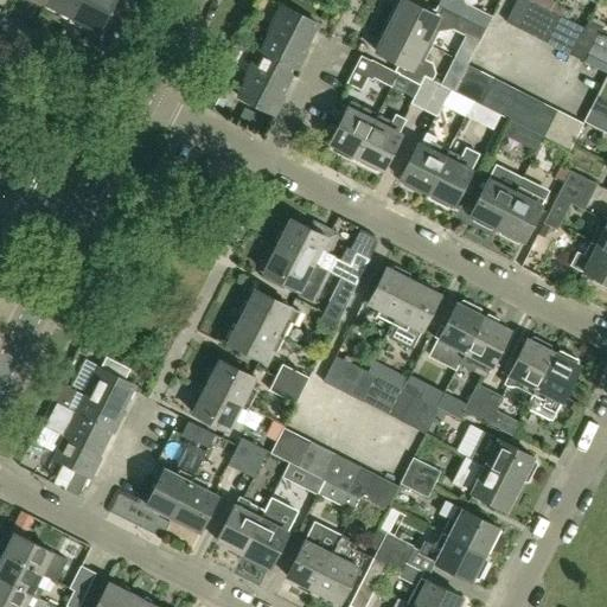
[(70,17),(77,0),(45,0),(44,4),(70,17)]
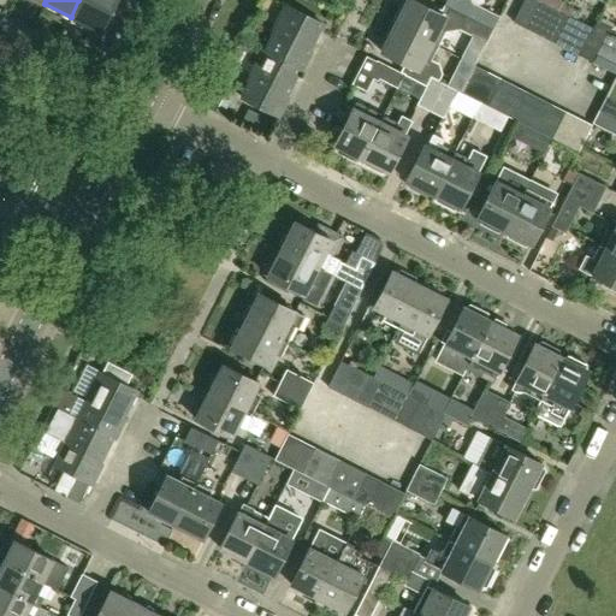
[(101,31),(116,0),(78,0),(71,17),(72,17),(70,22),(71,22),(82,28),(84,23),(101,31)]
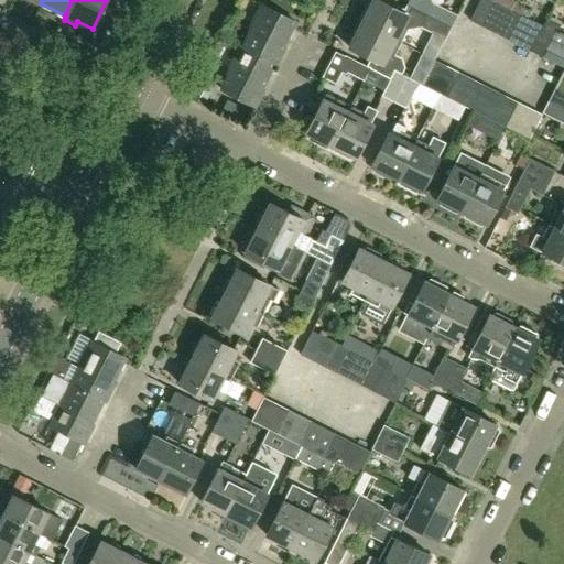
[(426,14),(411,7),(407,14),(377,0),(372,0),(361,23),(400,43),(408,29),(421,26),(445,39),(451,28),(426,14)]
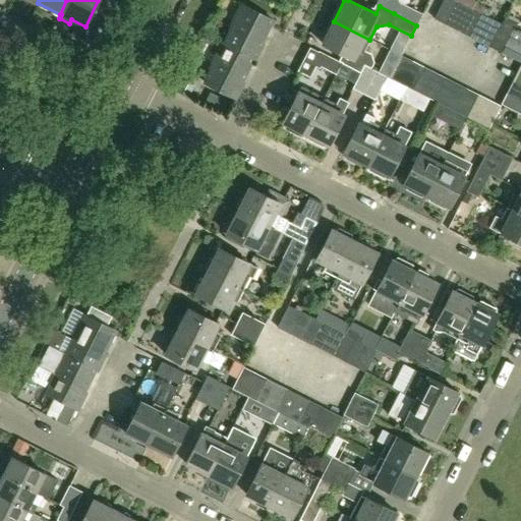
[(445,24),(456,1),(454,0),(443,0),(433,18),(445,24)]
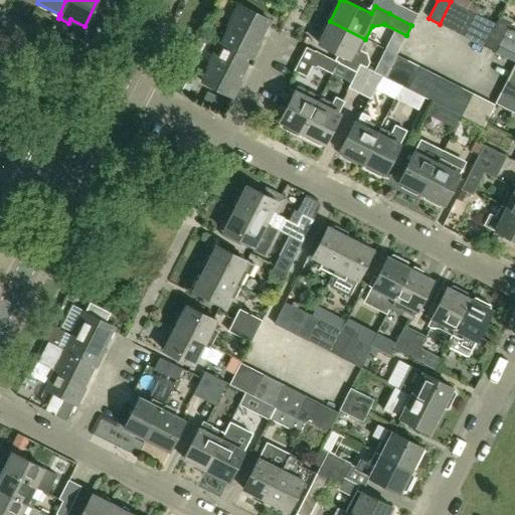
[(451,29),(462,7),(451,1),(440,24),(451,29)]
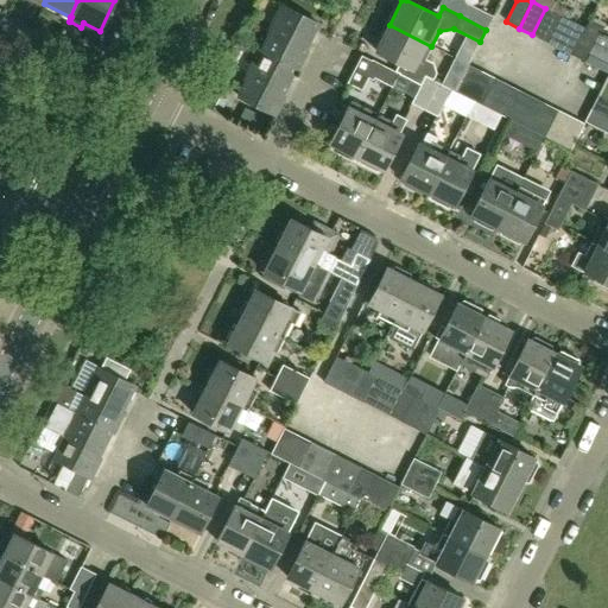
[(467,4),(460,16),(486,30),(493,17),(467,4)]
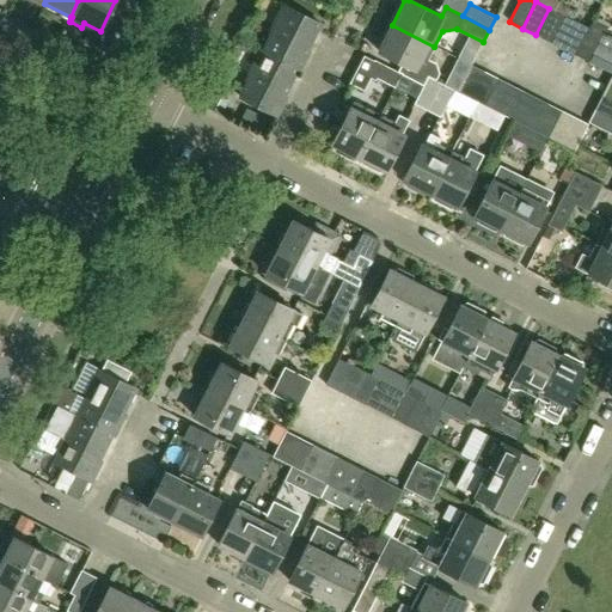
[(319,24),(286,6),(262,51),(297,69),(319,24)]
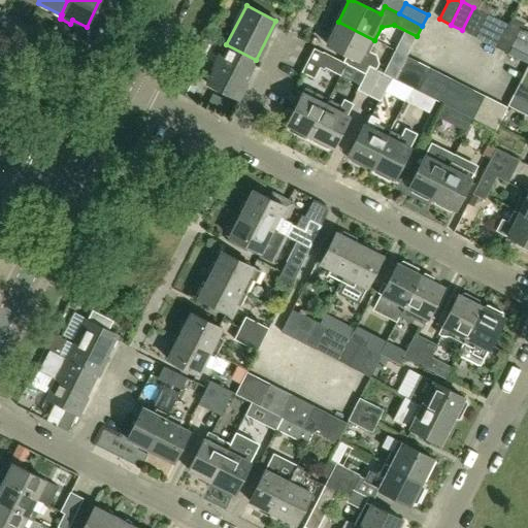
[(473,36),(485,12),(473,7),(462,30),(473,36)]
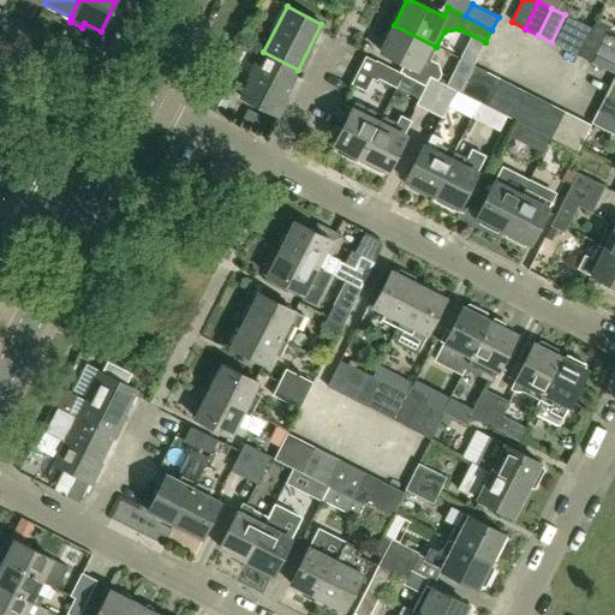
[(565,48),(578,22),(565,15),(551,42),(565,48)]
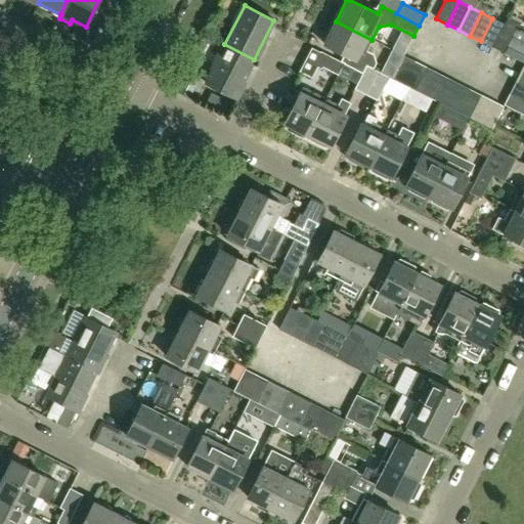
[(491,47),(504,24),(492,18),(481,41),(491,47)]
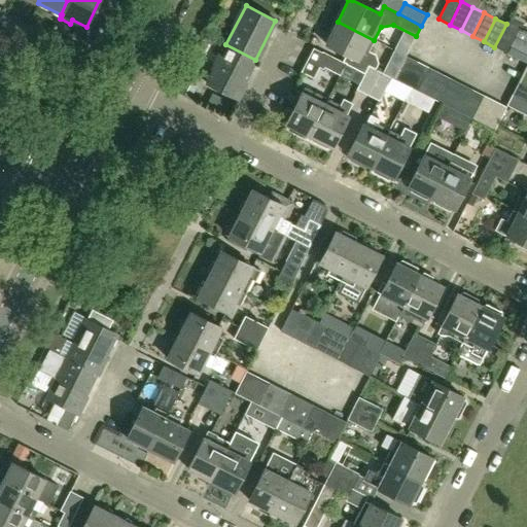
[(367,53),(374,40),(338,22),(326,44),(347,56),(344,63),(345,63),(344,64),(364,74),(367,66),(375,69),(377,64),(375,57),(367,53)]
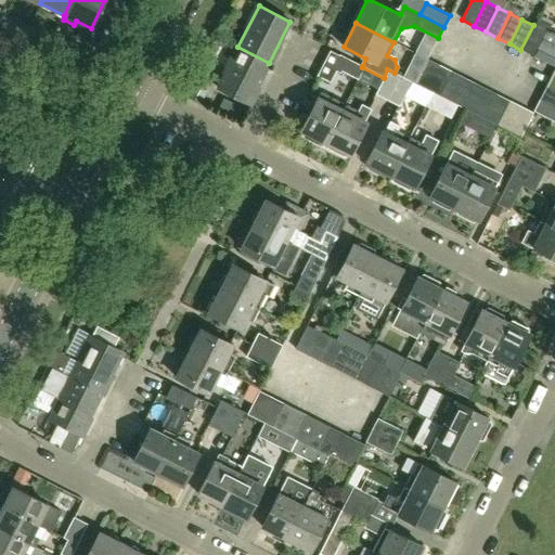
[(532,55),(545,31),(533,25),(520,50),(532,55)]
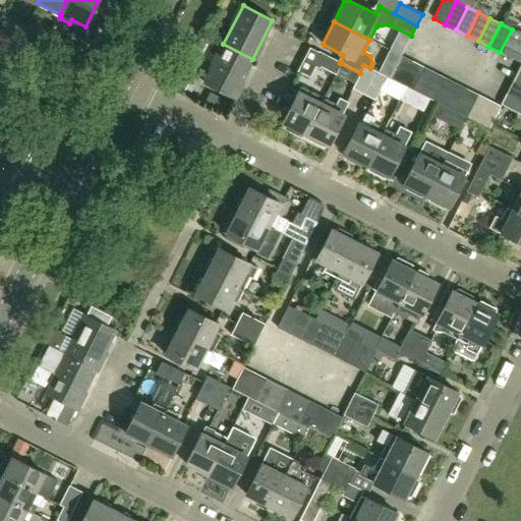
[(520,34),(512,30),(500,52),(520,63),(520,62),(520,34)]
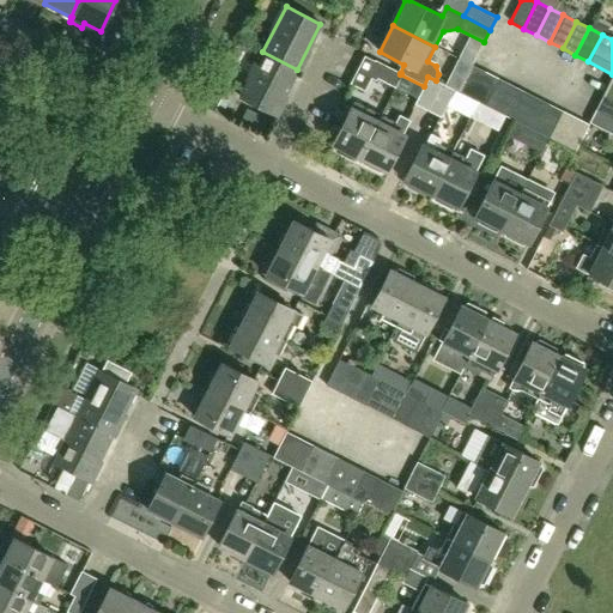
[(274,115),(297,70),(262,52),(240,97),(274,115)]
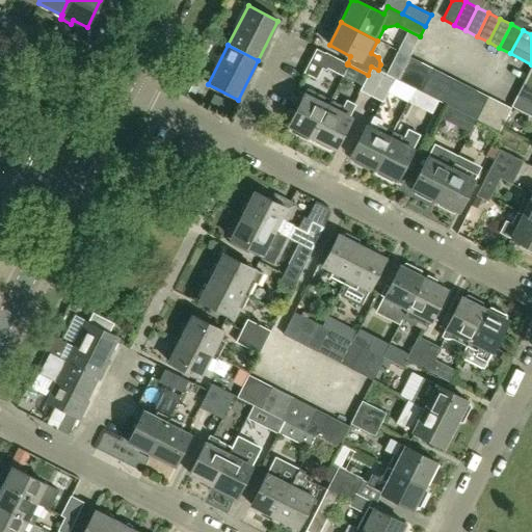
[(348,63),(347,63),(325,52),(319,63),(342,76),(347,64),(348,63)]
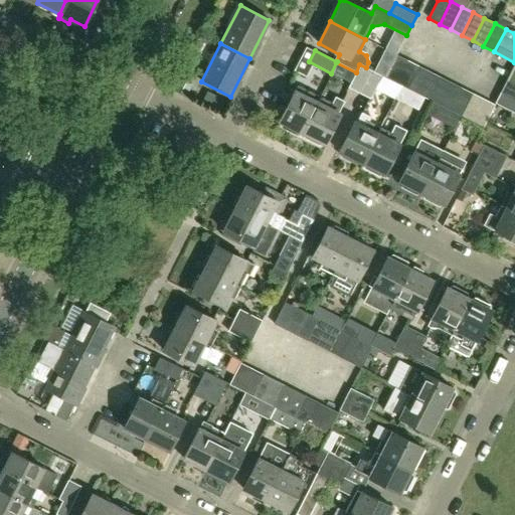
[(396,82),(407,60),(396,54),(384,77),(396,82)]
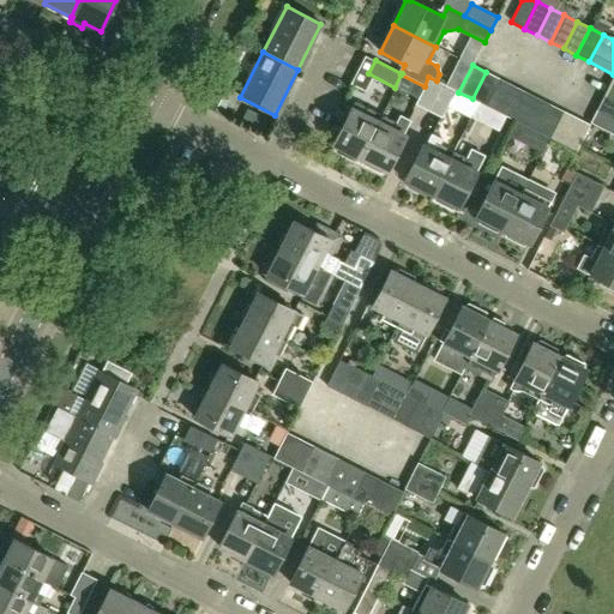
[(485,106),(499,79),(486,72),(473,98),(482,103),(485,106)]
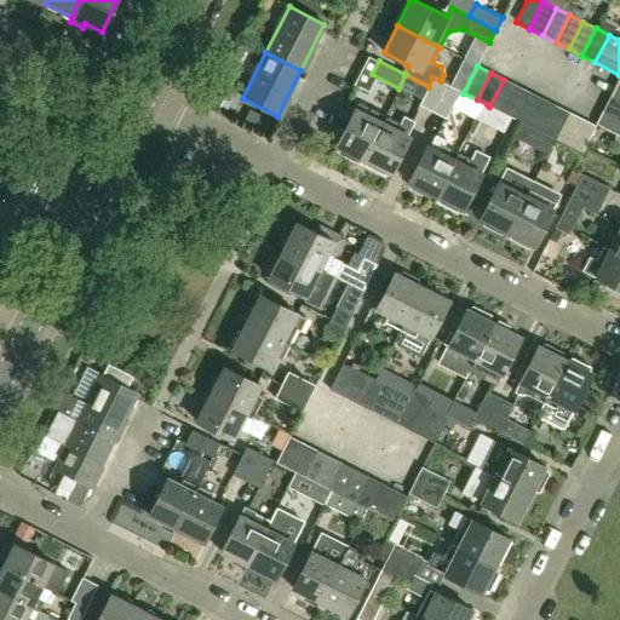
[(432,113),(446,85),(441,81),(432,78),(429,87),(419,105),(432,113)]
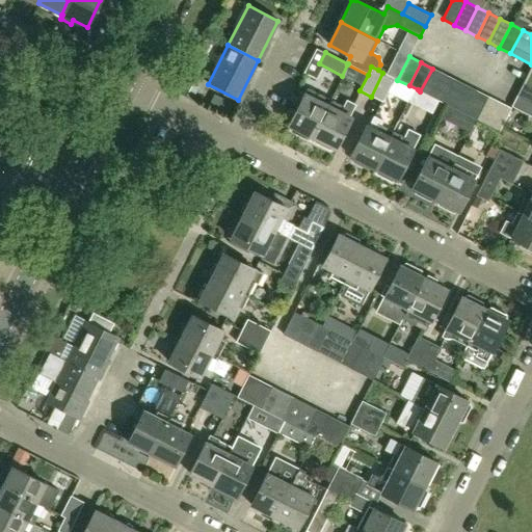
[(431,97),(444,74),(432,69),(420,91),(431,97)]
